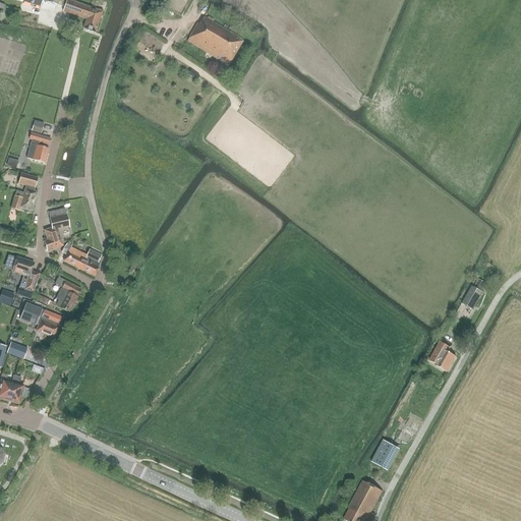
[(57,0),(56,5),(64,8),(62,11),(85,19),(82,29),(96,33),(103,12),(66,0),(57,0)]
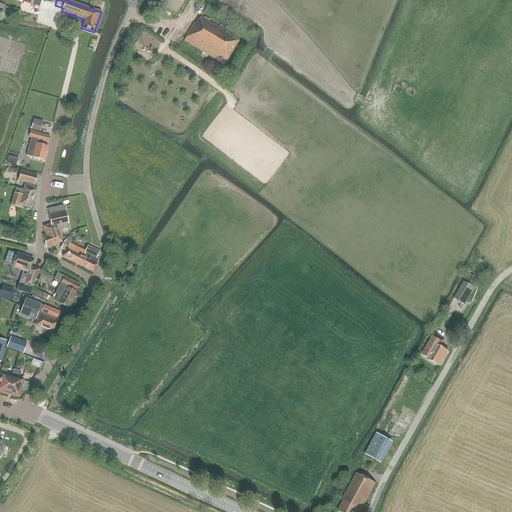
[(196,24),(194,23),(184,40),(224,64),(239,40),(200,17),(196,24)]
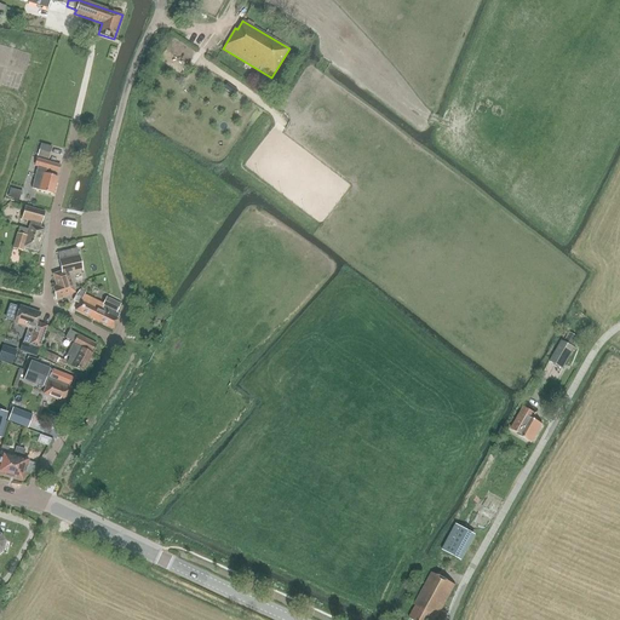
[(227,84),(223,89),(234,96),(237,92),(227,84)]
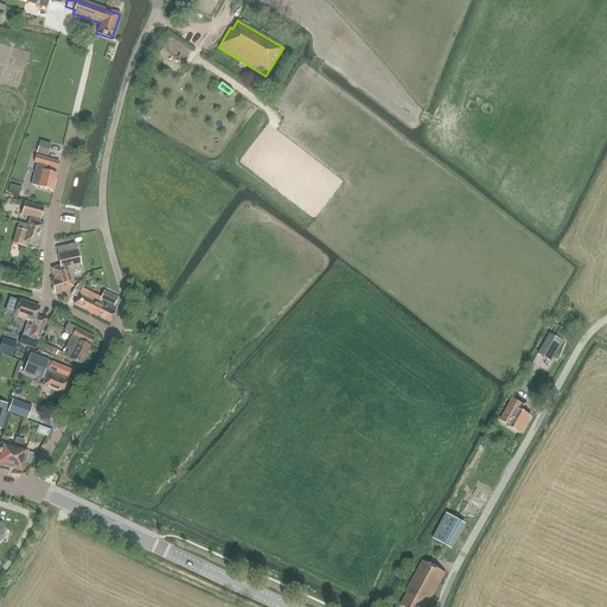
[(40,141),(36,153),(46,157),(51,144),(40,141)]
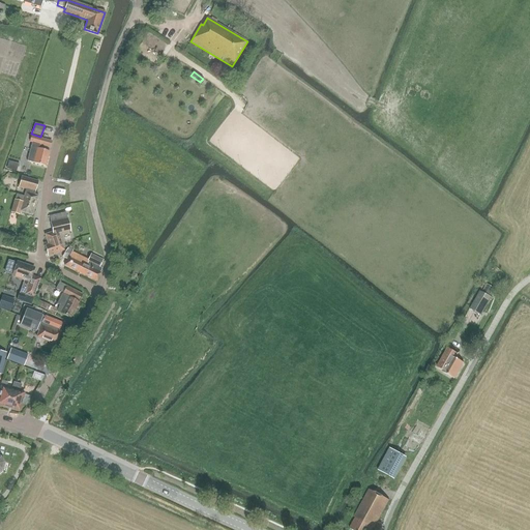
[(33,143),(28,162),(47,167),(50,152),(39,149),(40,145),(51,148),(53,142),(32,137),(31,142),(33,143)]
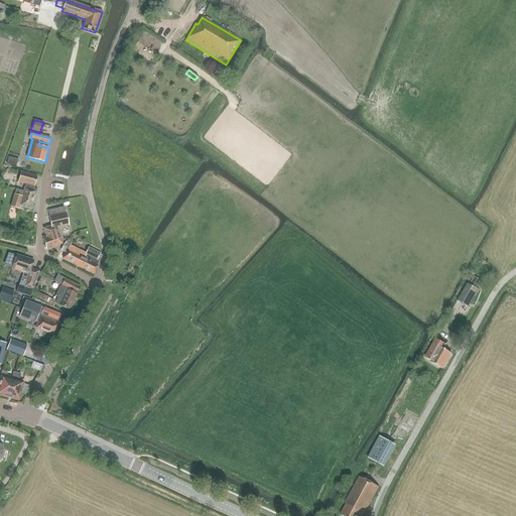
[(17,159),(8,156),(6,164),(15,167),(17,159)]
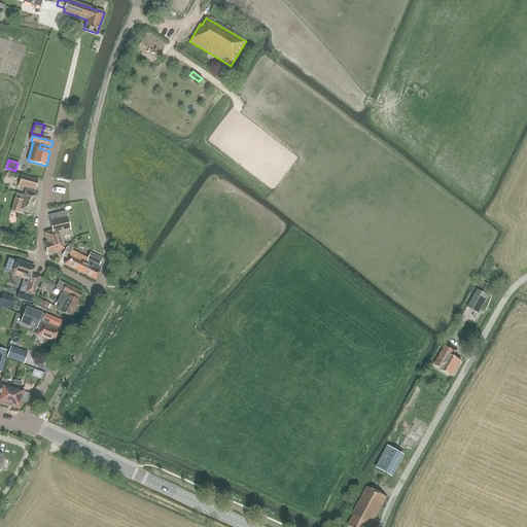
[(26,188),(24,196),(18,194),(16,199),(14,198),(10,211),(19,214),(20,210),(32,214),(37,195),(34,194),(37,180),(21,176),(19,186),(26,188)]
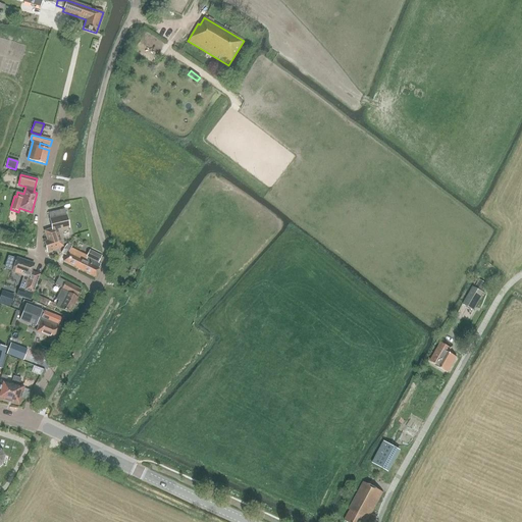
[(58,211),(48,214),(50,219),(66,215),(65,210),(58,211)]
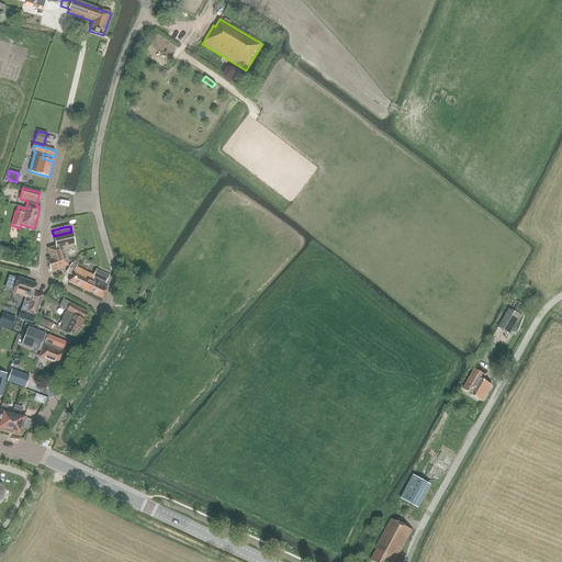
[(54,236),(55,244),(56,246),(47,249),(51,259),(47,260),(51,272),(68,267),(63,249),(76,247),(71,232),(54,236)]
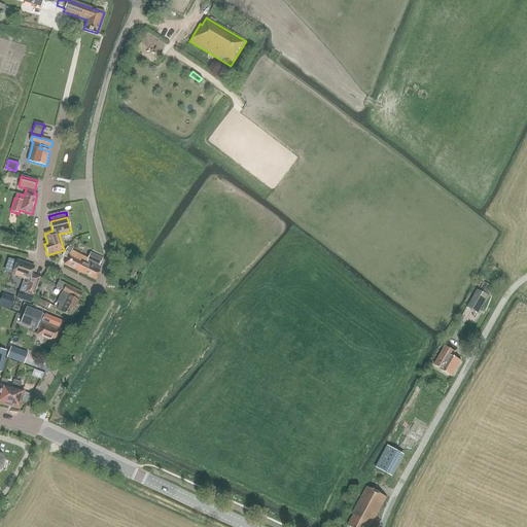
[(0,237),(0,238),(10,241),(12,235),(2,232),(0,237)]
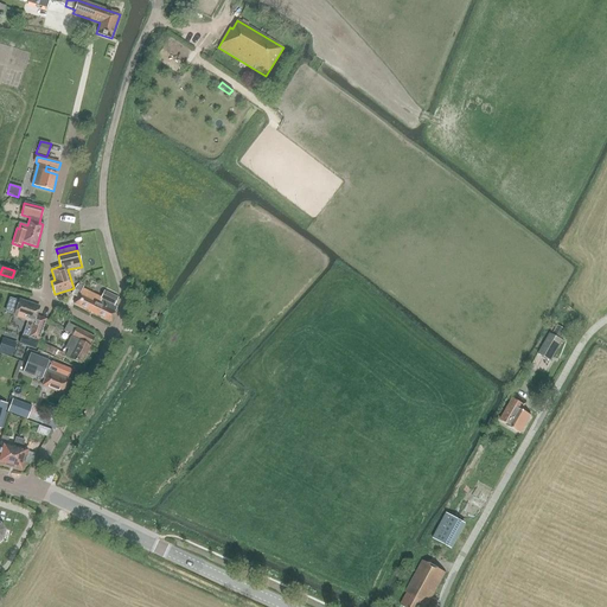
[(97,296),(82,289),(83,287),(77,283),(70,294),(77,298),(74,304),(110,323),(115,313),(114,313),(116,308),(114,307),(117,298),(104,292),(101,299),(97,296)]
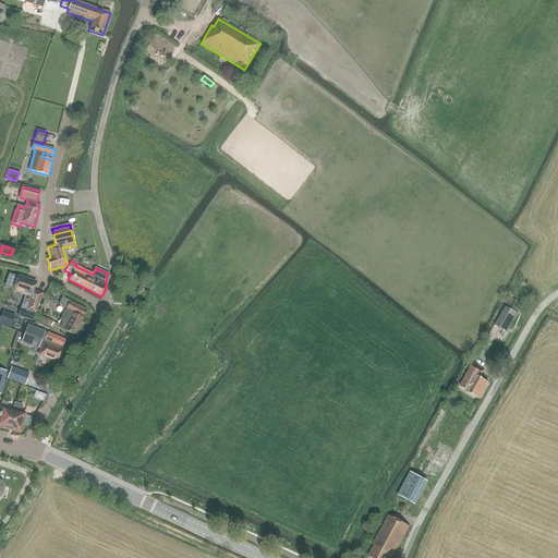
[(25,294),(19,313),(17,316),(33,320),(40,298),(41,293),(33,290),(36,282),(17,276),(17,277),(9,274),(3,287),(13,290),(13,291),(25,294)]
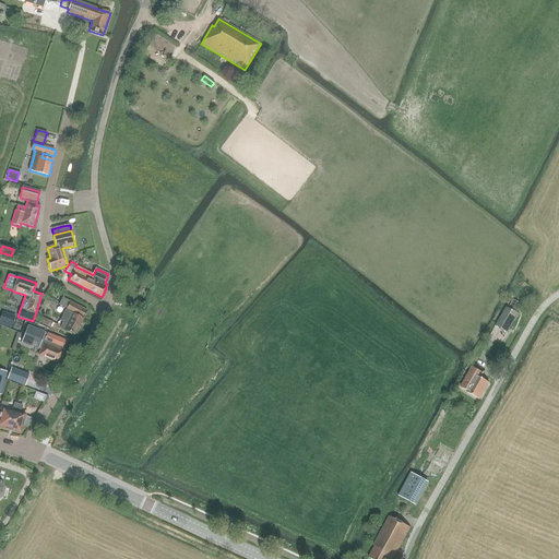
[(57,301),(46,296),(42,306),(54,310),(57,301)]
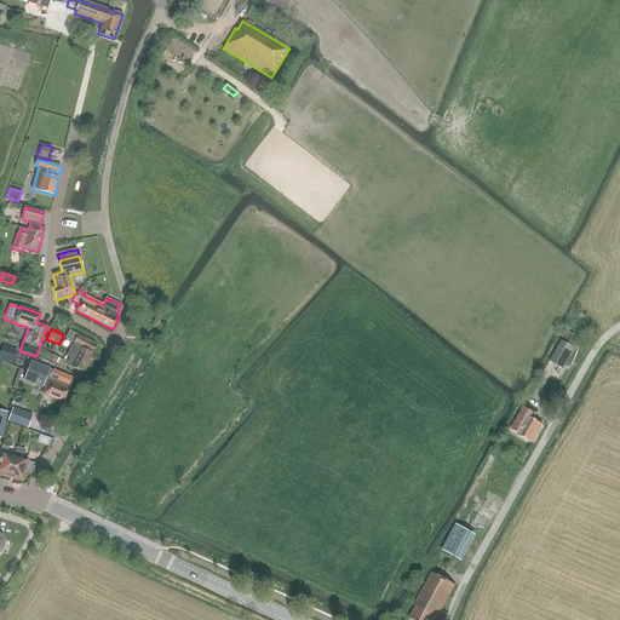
[(65,356),(70,357),(67,365),(81,372),(96,345),(78,334),(69,331),(64,338),(73,342),(65,356)]
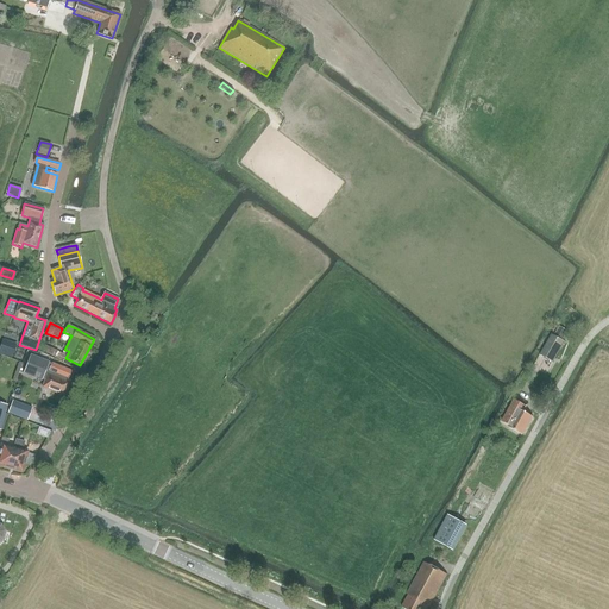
[(559,330),(556,337),(551,334),(539,355),(552,362),(564,341),(562,340),(565,333),(559,330)]
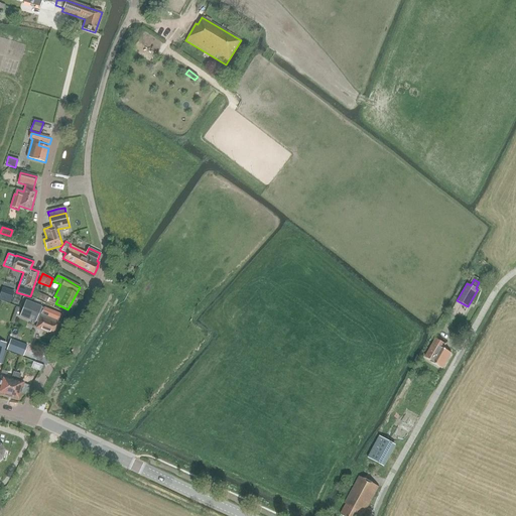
[(14,291),(2,287),(0,293),(0,299),(10,303),(14,291)]
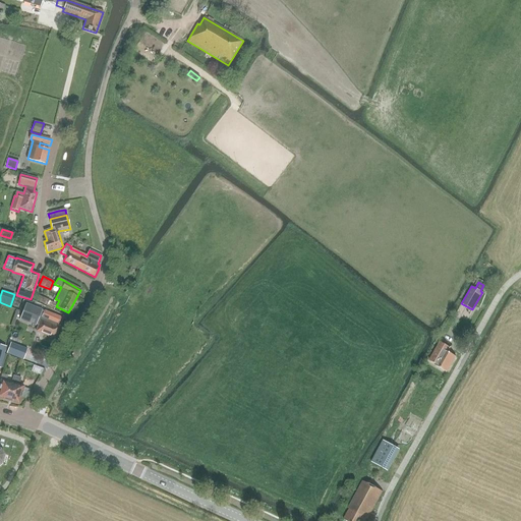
[(36,294),(34,298),(37,299),(36,301),(54,309),(56,305),(36,294)]
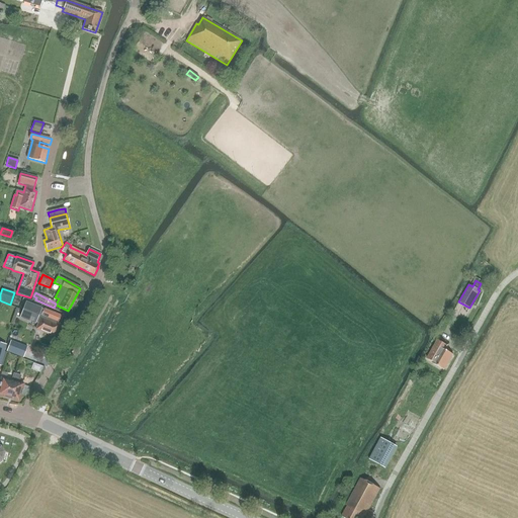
[(60,316),(44,310),(25,303),(20,317),(37,325),(35,330),(54,337),(60,324),(58,323),(60,316)]
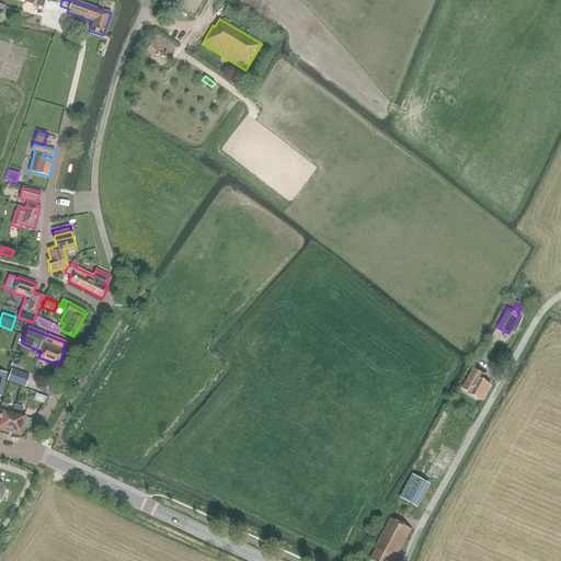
[(9,373),(8,373),(4,380),(4,381),(7,382),(18,385),(20,378),(18,377),(14,366),(11,365),(9,373)]
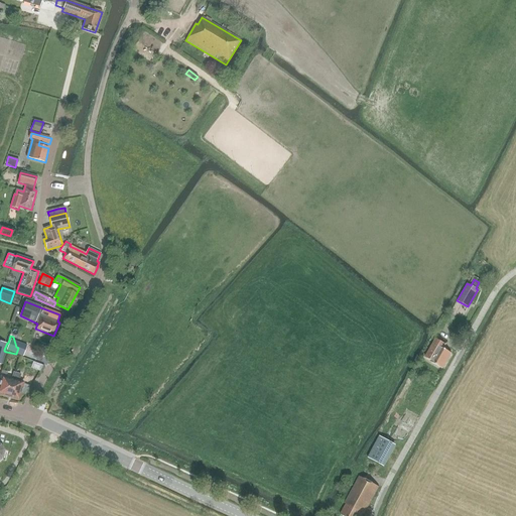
[(442,369),(452,354),(441,348),(443,345),(444,345),(435,340),(425,358),(430,361),(430,362),(442,369)]
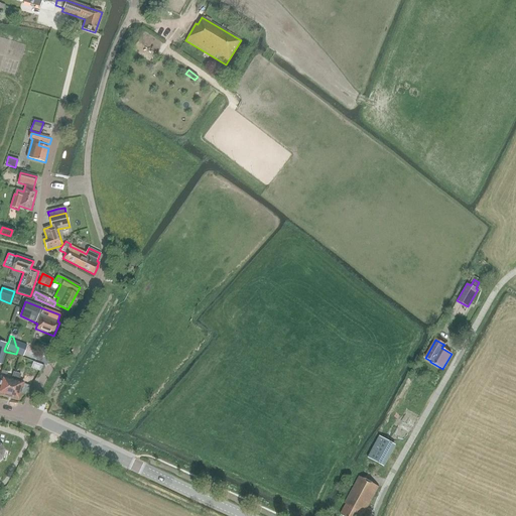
[(67,354),(71,357),(76,349),(71,347),(67,354)]
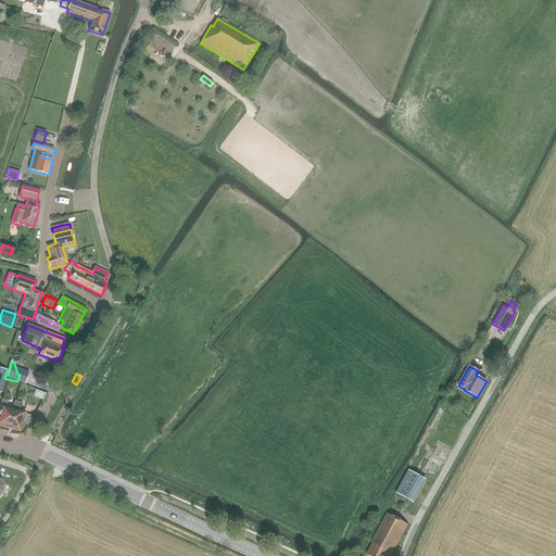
[(12,409),(1,406),(0,412),(0,426),(20,431),(25,413),(20,412),(22,403),(14,401),(12,409)]
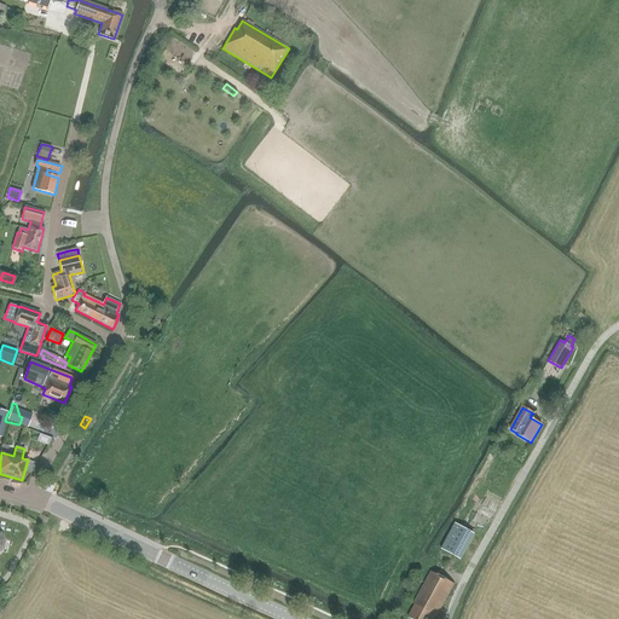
[(440,549),(461,560),(475,534),(455,524),(440,549)]
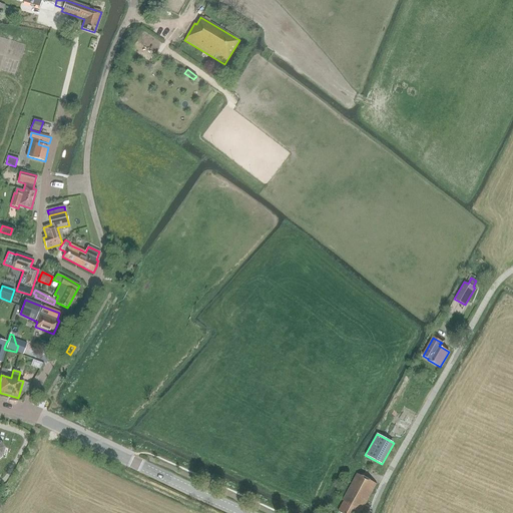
[(343,501),(344,502),(338,512),(340,512),(359,512),(361,511),(362,511),(376,484),(357,474),(343,501)]
